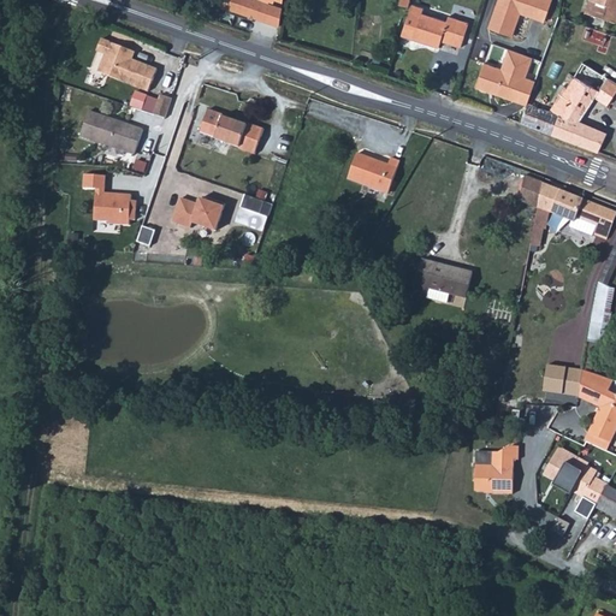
[(219,0),(218,6),(279,25),(283,9),(258,0),(253,0),(254,0),(253,0),(219,0)]
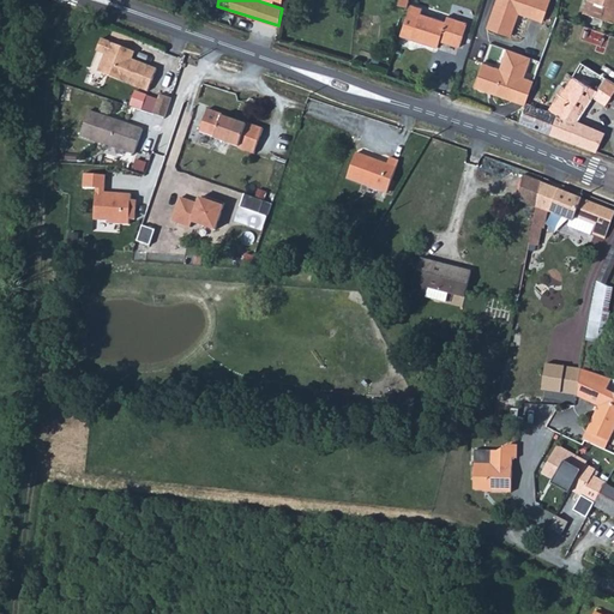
[(549,0),(495,0),(486,29),(510,37),(517,14),(541,23),(549,0)]
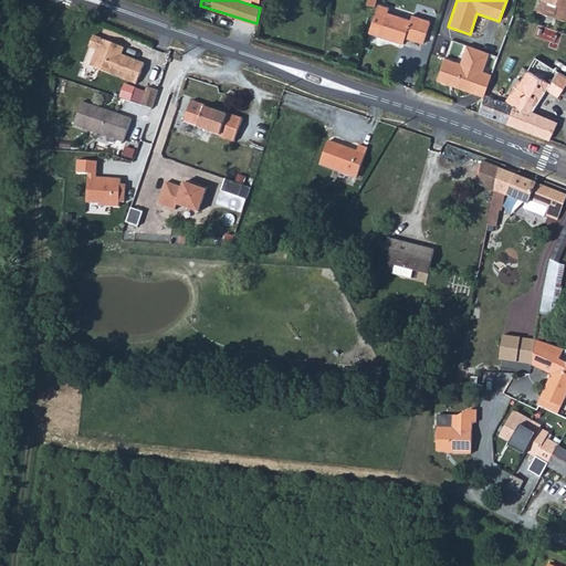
[(542,11),(545,13),(549,0),(537,0),(535,9),(542,11)]
